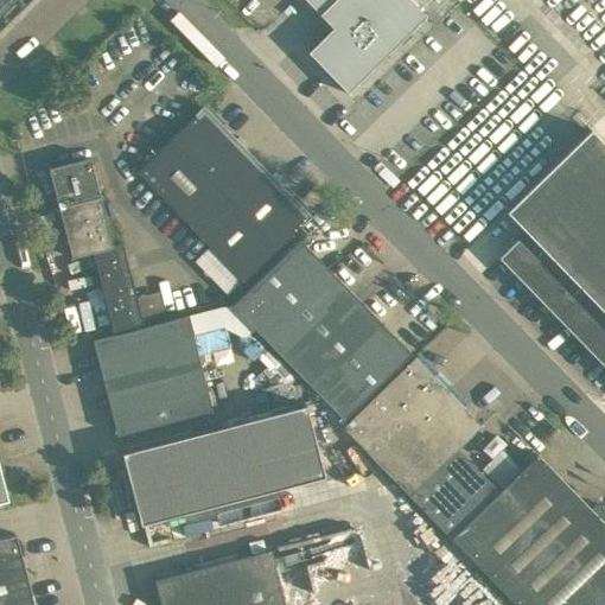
[(0,0),(0,18),(18,0),(0,0)]
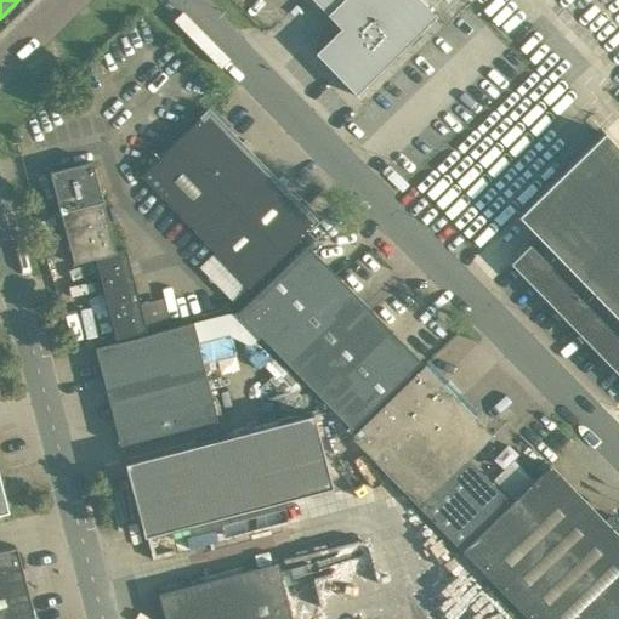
[(311,0),(341,30),(316,56),(358,98),(359,97),(358,96),(437,18),(419,0),(311,0)]
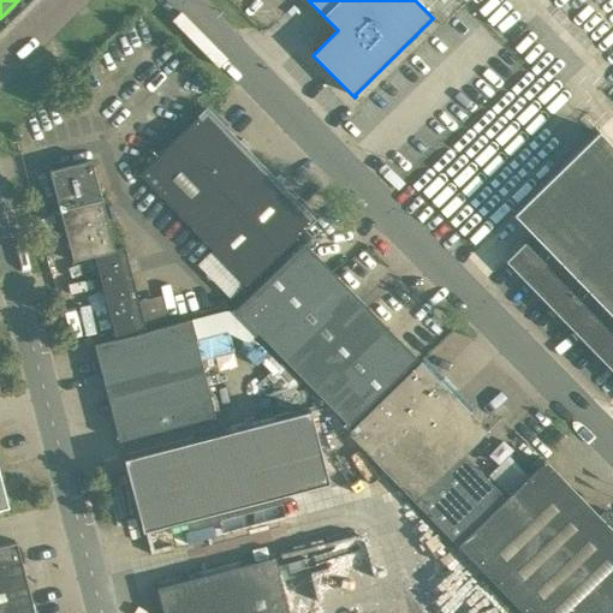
[(315,221),(314,221),(208,111),(141,176),(249,286),(315,221)]
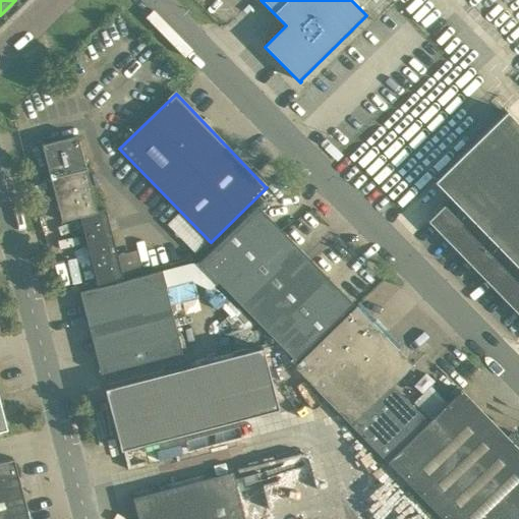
[(518,125),(507,113),(436,183),(465,213),(457,222),(445,209),(431,223),(482,276),(491,284),(518,312),(518,125)]
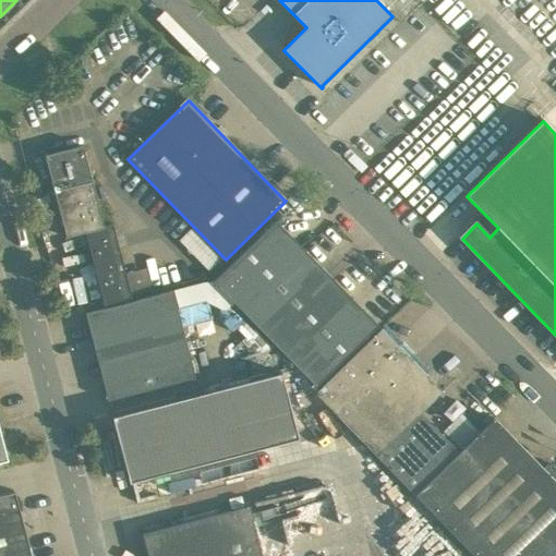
[(84,147),(55,155),(46,157),(68,239),(91,232),(109,304),(132,299),(113,226),(105,228),(84,147)]
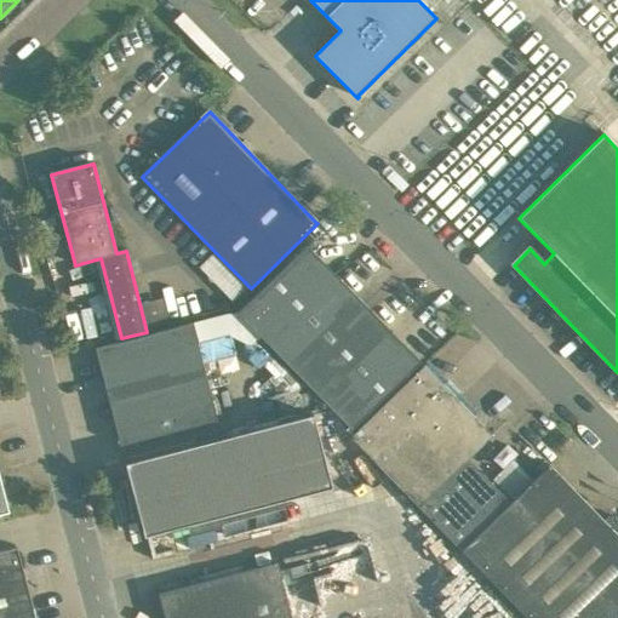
[(308,247),(239,315),(352,431),(422,364),(308,247)]
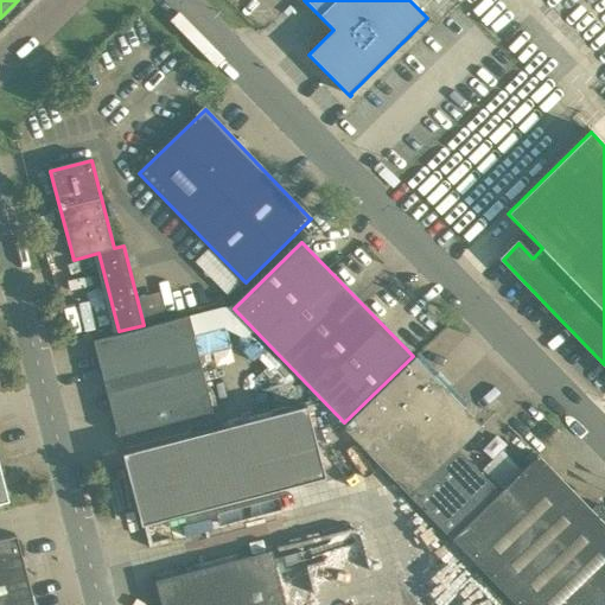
[(222,312),(191,320),(202,360),(233,352),(222,312)]
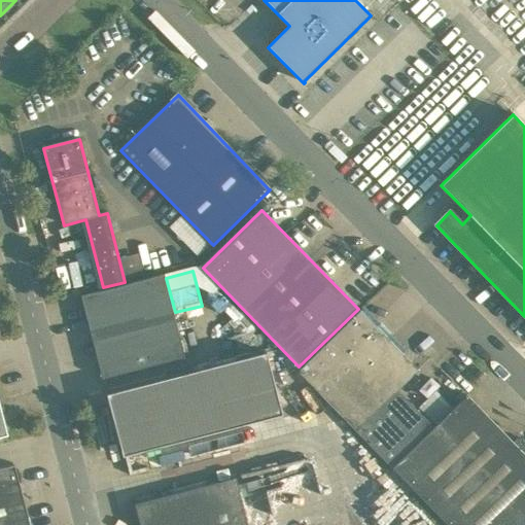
[(185,358),(164,276),(81,298),(103,379),(185,358)]
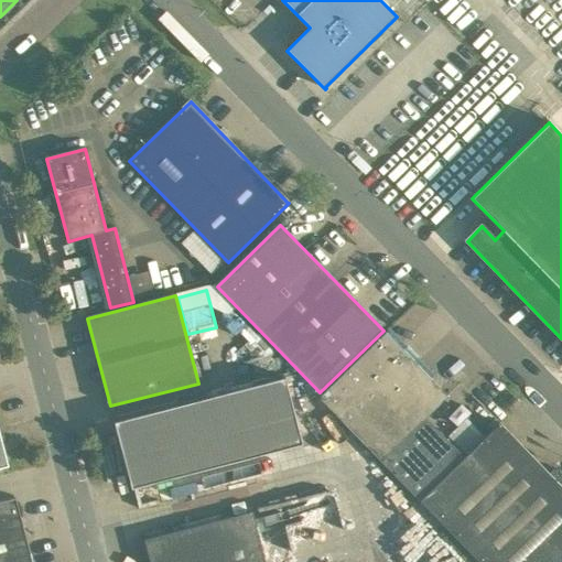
[(465,458),(447,441),(427,419),(449,398),(387,334),(320,399),(420,503),(465,458)]
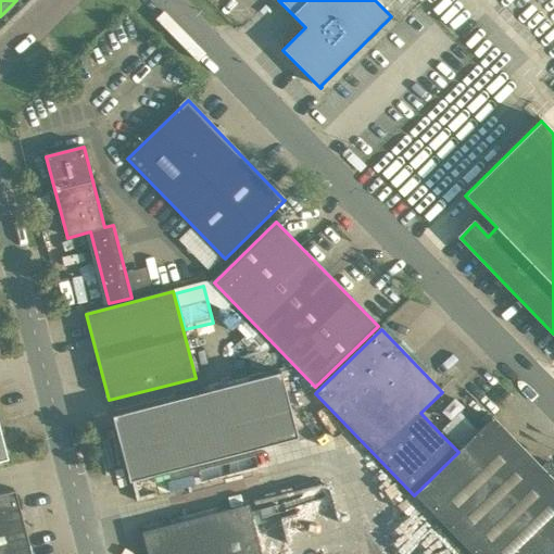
[(130,481),(152,476),(298,438),(281,373),(113,417),(130,481)]
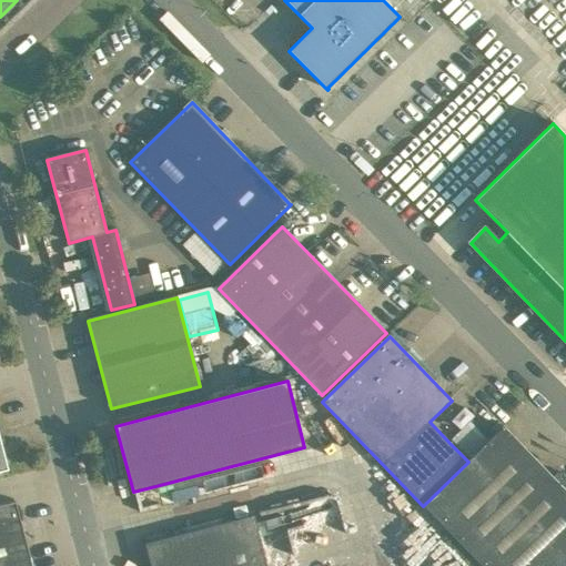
[(471,424),(451,444),(468,462),(489,442),(471,424)]
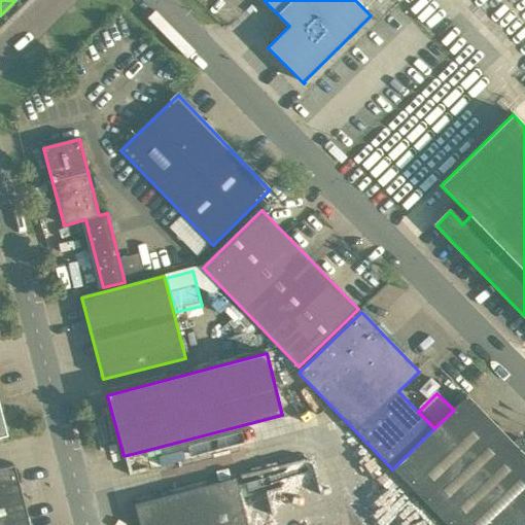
[(434,428),(392,469),(440,517),(515,444),(468,397),(467,396),(454,410),(434,428)]
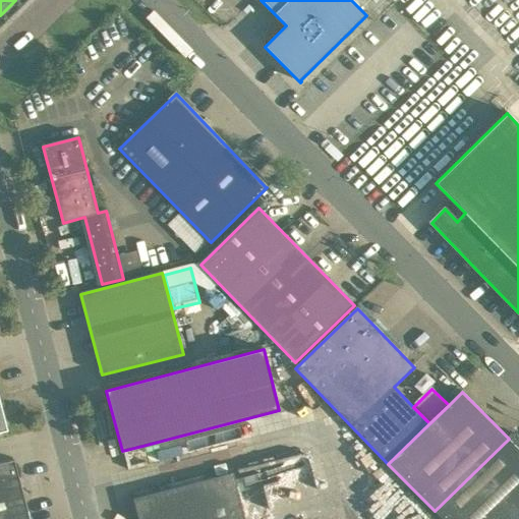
[(0,434),(8,431),(0,400),(0,434)]
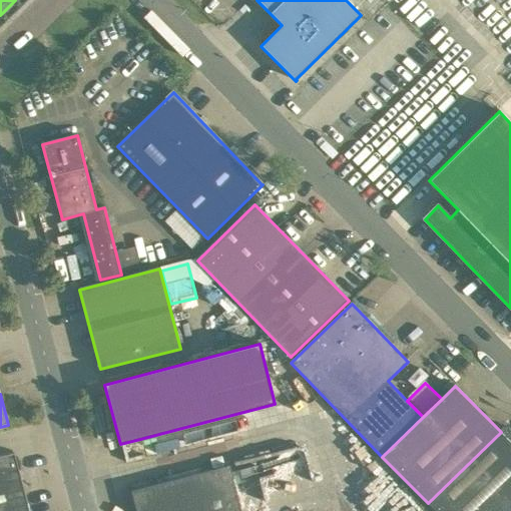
[(428,503),(434,510),(510,510),(510,430),(504,430),(501,433),(501,432),(428,503)]
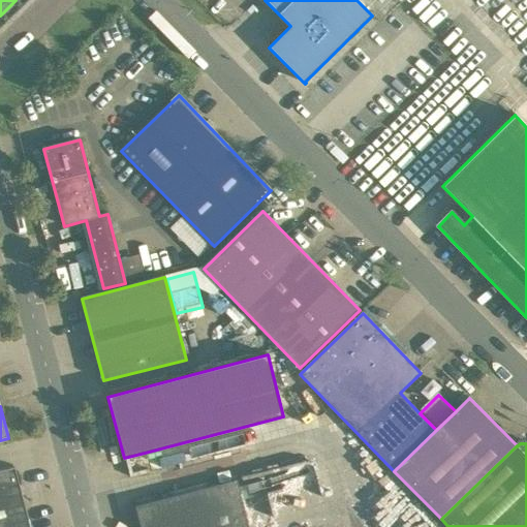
[(285,526),(326,518),(314,461),(238,475),(241,491),(267,486),(275,526),(285,526)]
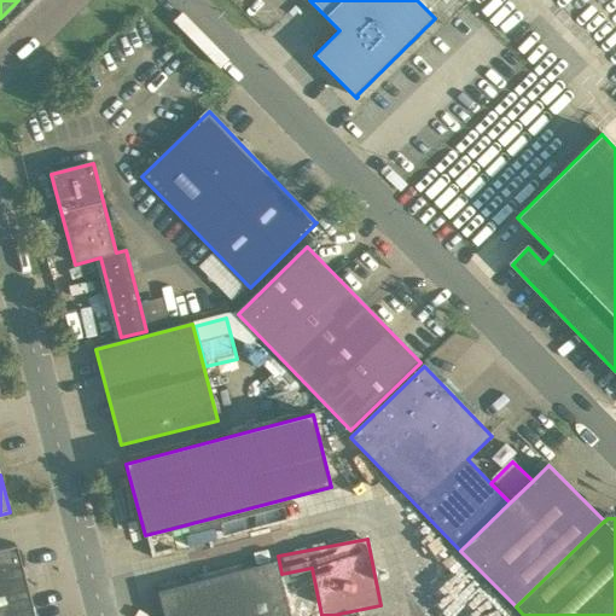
[(0,551),(0,615),(34,615),(17,547),(0,551)]
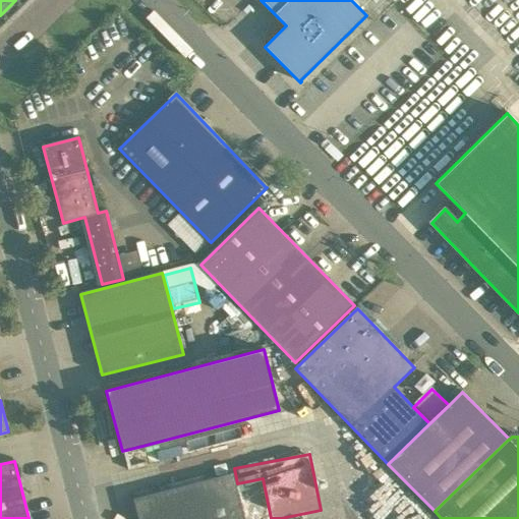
[(245,518),(234,474),(155,495),(133,500),(138,518),(245,518)]
